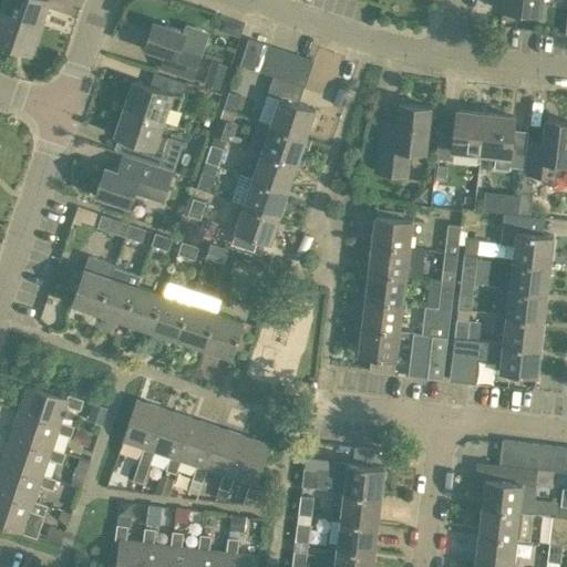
[(1,0),(0,6),(0,12),(39,26),(47,0),(45,0),(1,0)]
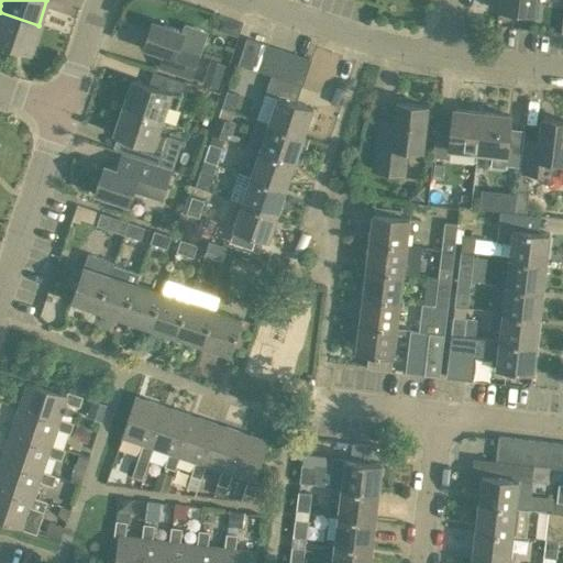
[(536,13),(537,0),(496,0),(495,9),(536,13)]
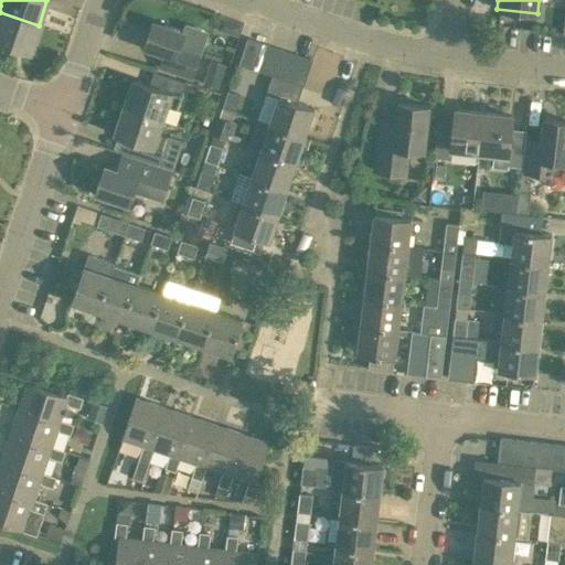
[(39,25),(0,12),(0,45),(29,55),(39,25)]
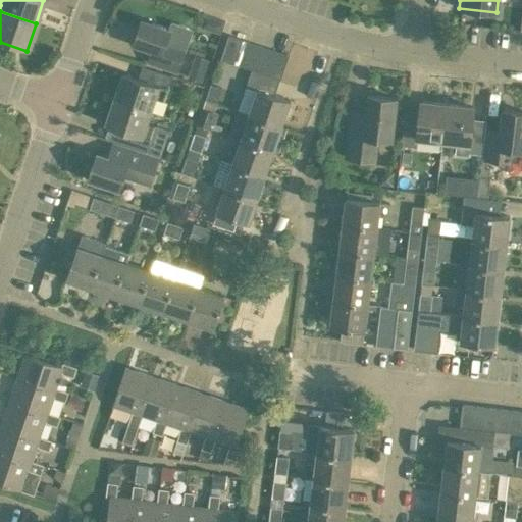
[(207,12),(203,25),(221,32),(226,19),(207,12)]
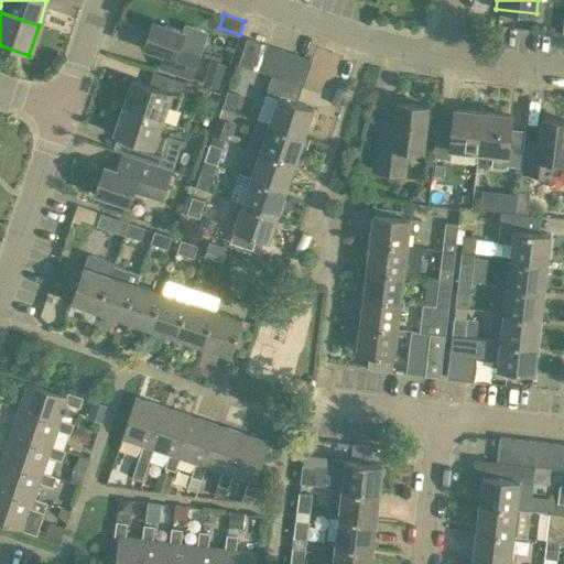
[(151,21),(142,46),(163,54),(158,66),(188,76),(193,77),(207,33),(197,30),(183,24),(181,31),(151,21)]
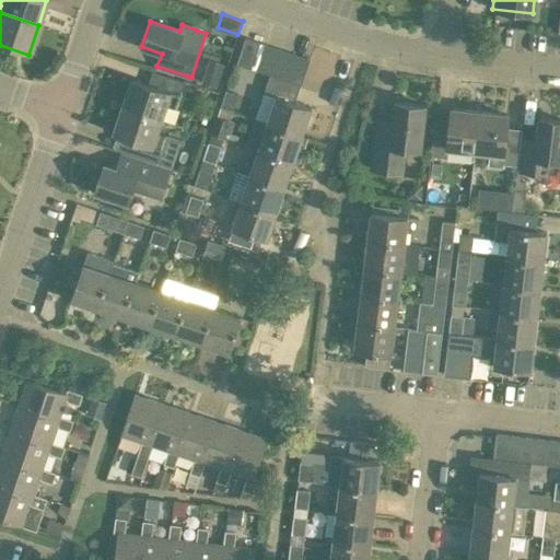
[(245,37),(236,63),(251,68),(259,42),(245,37)]
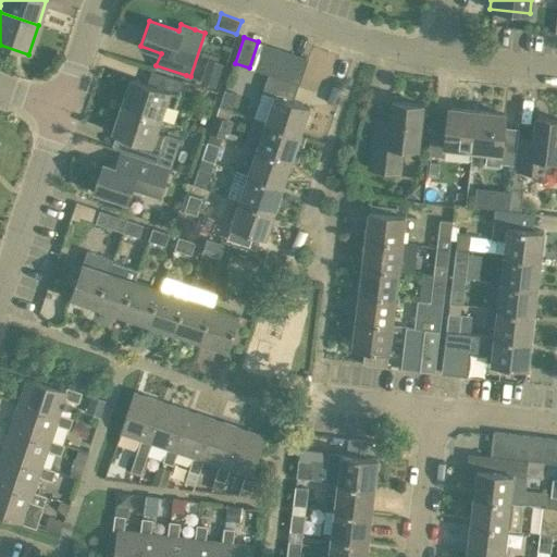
[(254,69),(269,74),(277,48),(262,44),(254,69)]
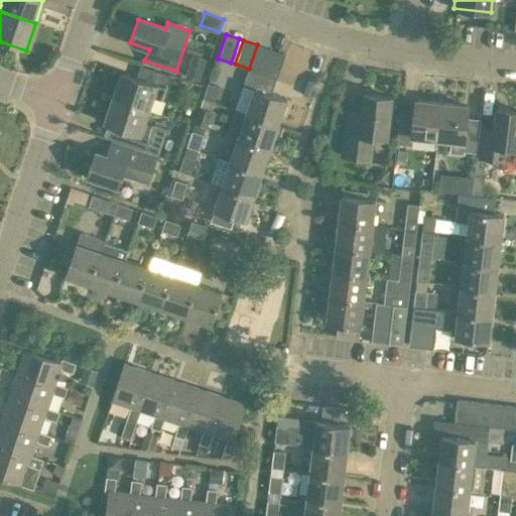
[(262,73),(270,49),(257,44),(249,69),(262,73)]
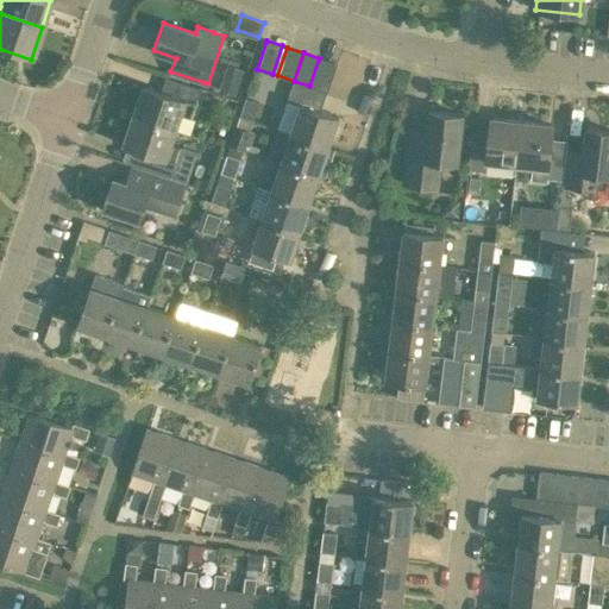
[(336,63),(319,58),(309,86),(326,92),(336,63)]
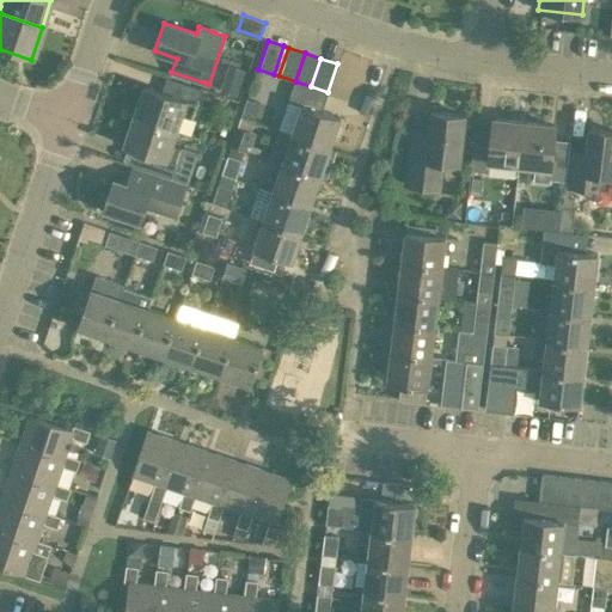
[(219,91),(236,96),(245,69),(227,65),(219,91)]
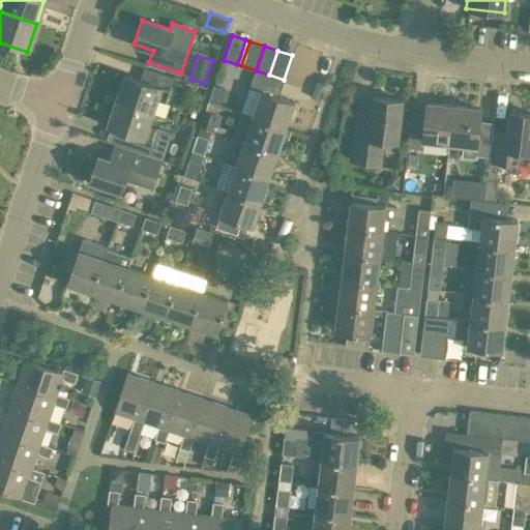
[(115,101),(150,113),(154,98),(165,101),(173,78),(144,67),(139,80),(123,75),(115,101)]
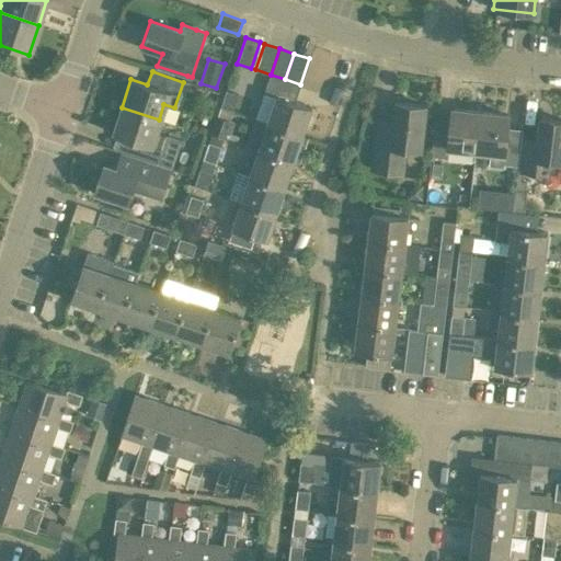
[(264,92),(274,95),(265,123),(300,135),(309,107),(295,102),(300,84),(285,79),(271,75),(264,92)]
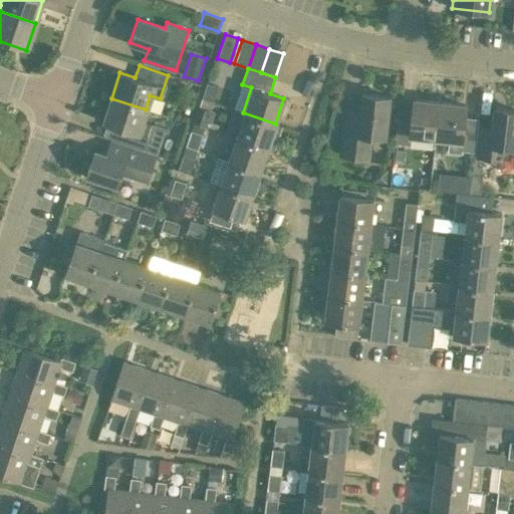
[(202,97),(213,101),(218,86),(207,82),(202,97)]
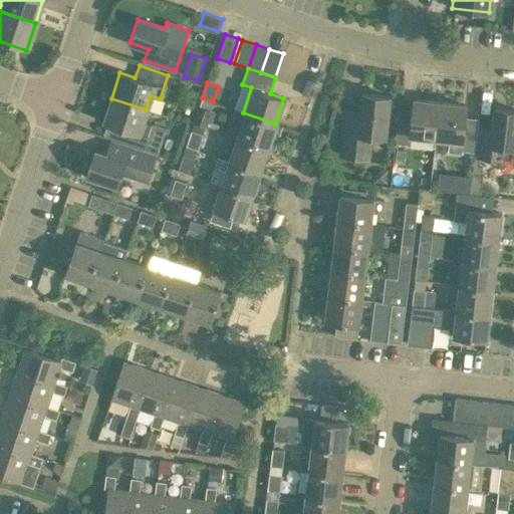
[(389,96),(360,93),(358,110),(345,109),(340,155),(367,158),(370,136),(384,137),(389,96)]
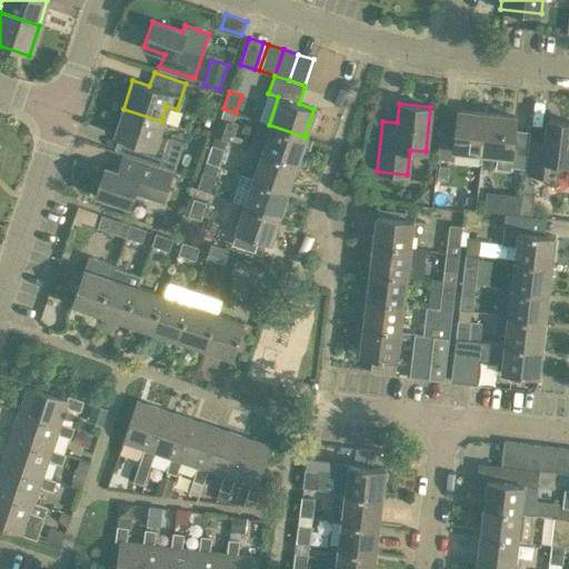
[(167,137),(157,133),(161,121),(123,109),(115,135),(131,140),(127,153),(159,163),(167,137)]
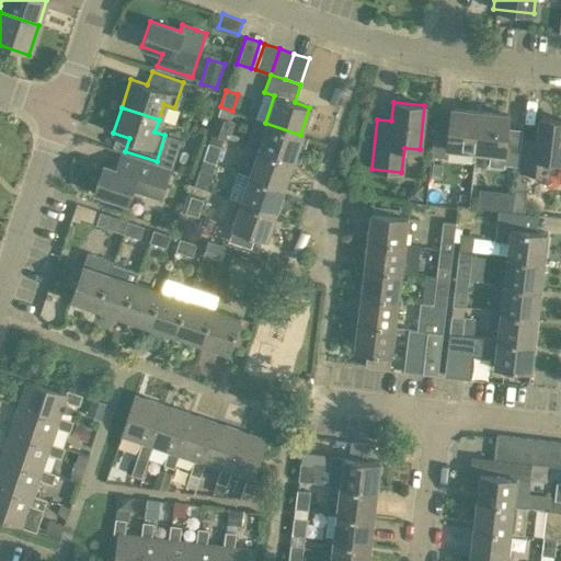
[(446,158),(448,147),(473,150),(478,112),(450,109),(449,123),(435,121),(431,157),(446,158)]
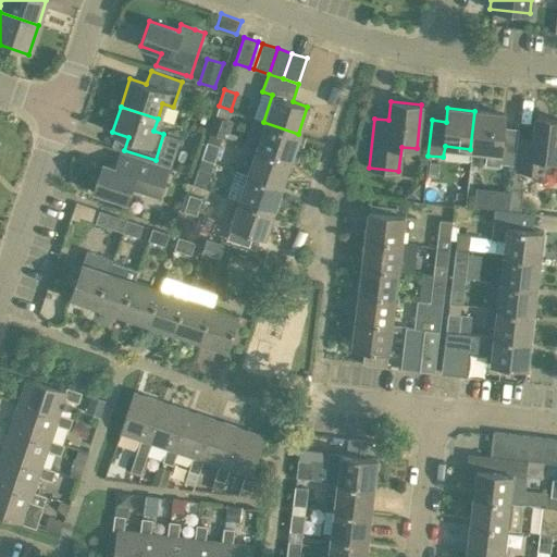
[(500,163),(512,164),(517,127),(502,126),(503,113),(474,111),(470,149),(486,150),(485,164),(499,165),(500,163)]
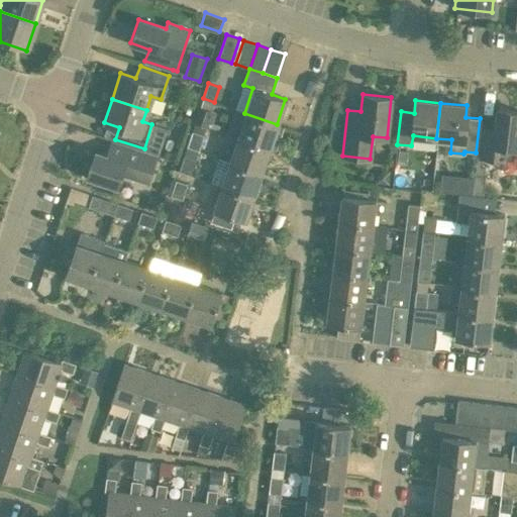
[(200,107),(195,122),(206,126),(212,110),(200,107)]
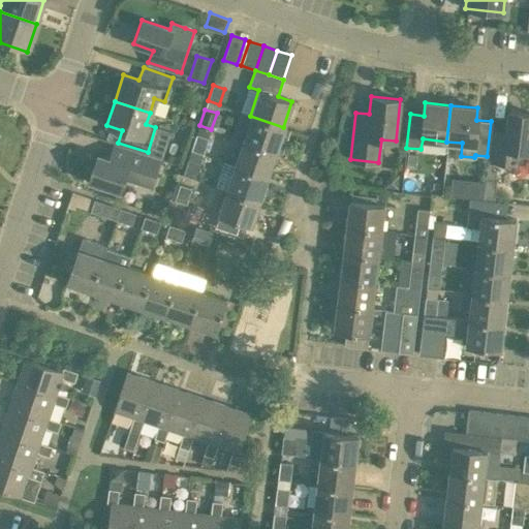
[(491,121),(487,156),(489,156),(488,160),(516,164),(516,160),(517,149),(528,149),(528,114),(505,112),(504,129),(492,128),(492,121),(491,121)]
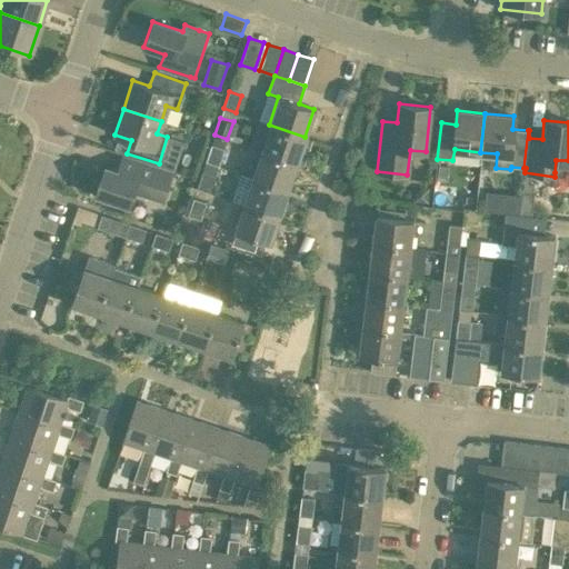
[(260,150),(296,162),(305,137),(269,125),(258,121),(250,147),(260,150)]
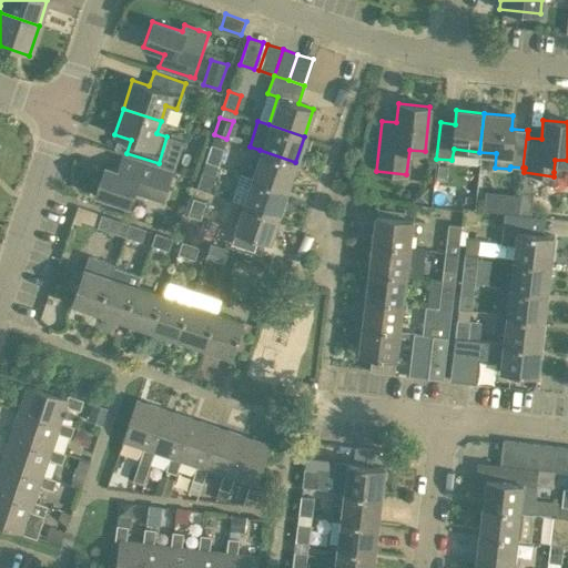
[(223,148),(211,144),(205,161),(217,165),(223,148)]
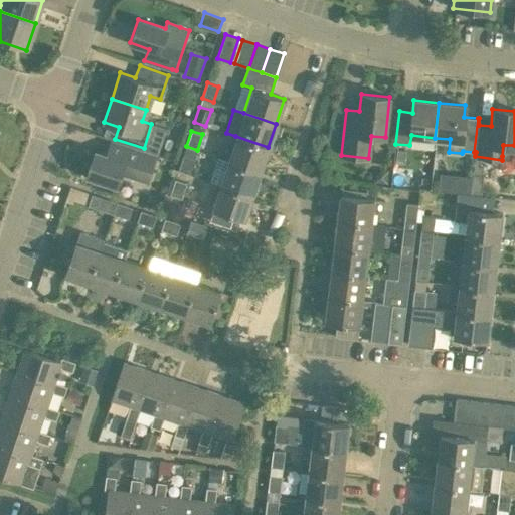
[(227,160),(260,171),(268,147),(235,136),(227,160)]
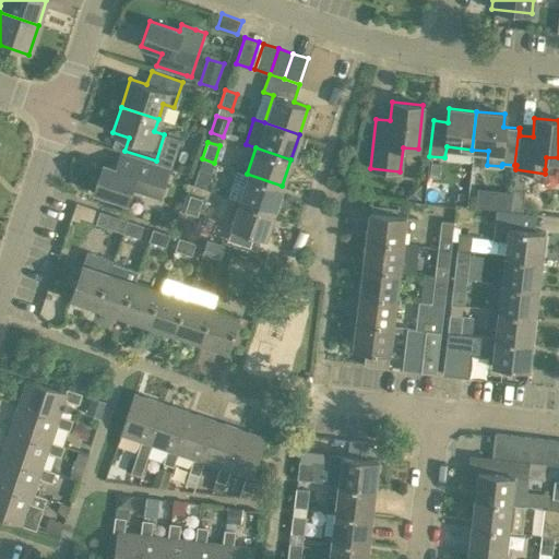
[(93,192),(125,203),(129,189),(159,200),(170,168),(120,151),(116,167),(103,163),(93,192)]
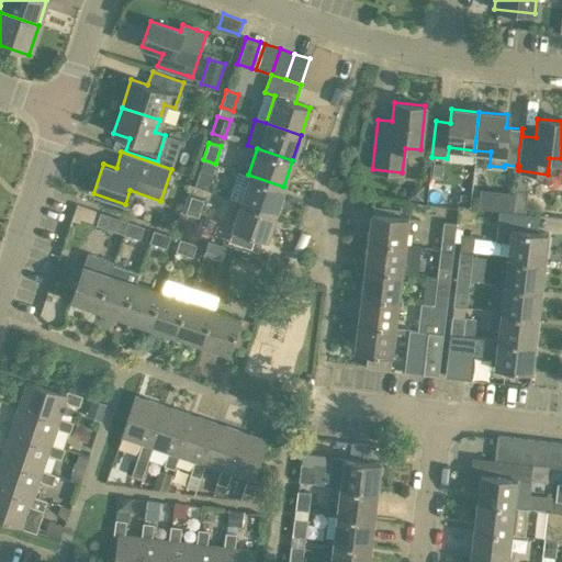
[(431,177),(440,178),(441,164),(433,163),(431,177)]
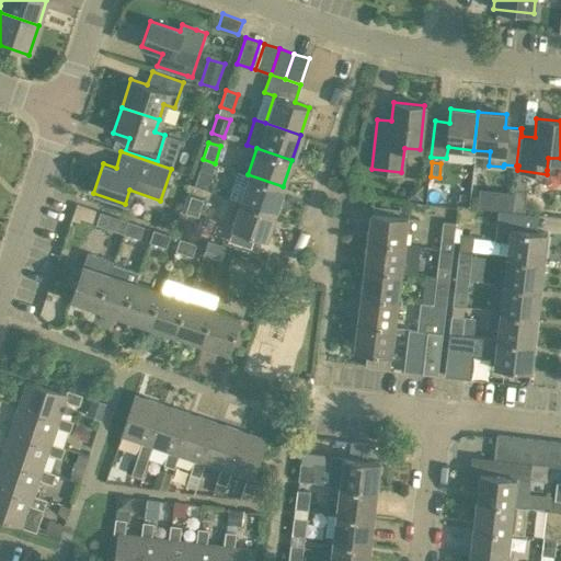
[(212,172),(199,169),(194,185),(206,190),(212,172)]
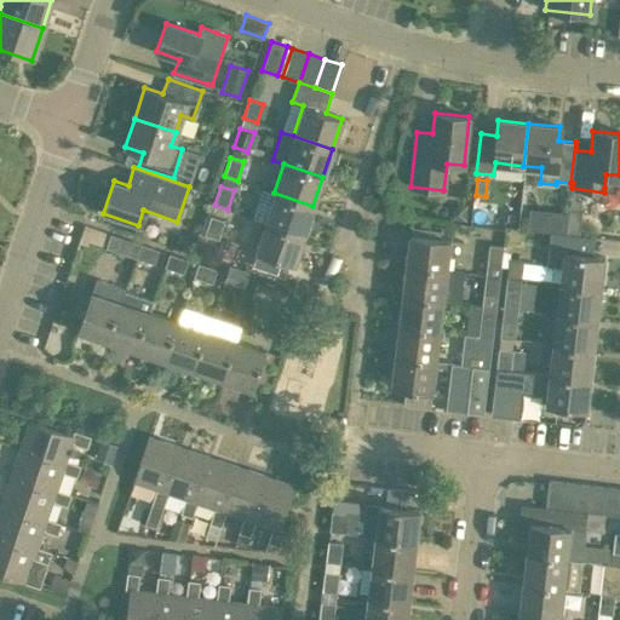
[(264,222),(303,235),(313,206),(274,193),(264,222)]
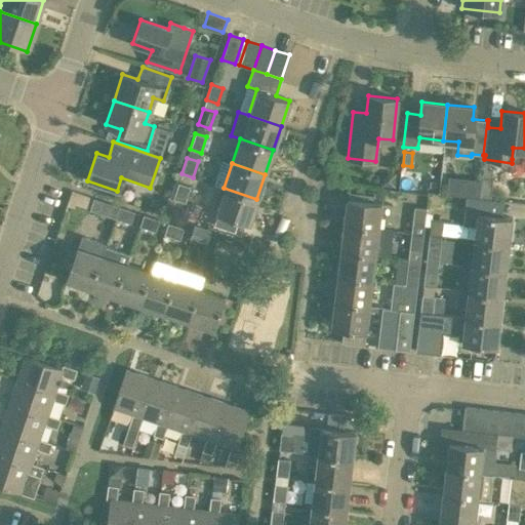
[(381,187),(395,188),(396,174),(388,173),(382,178),(381,187)]
